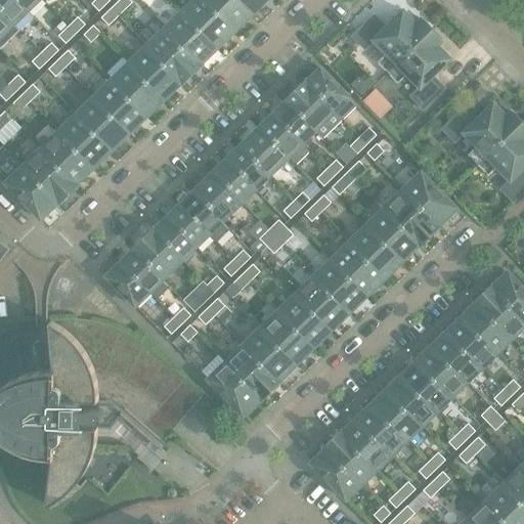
[(28,12),(15,0),(0,0),(0,9),(14,25),(28,12)]
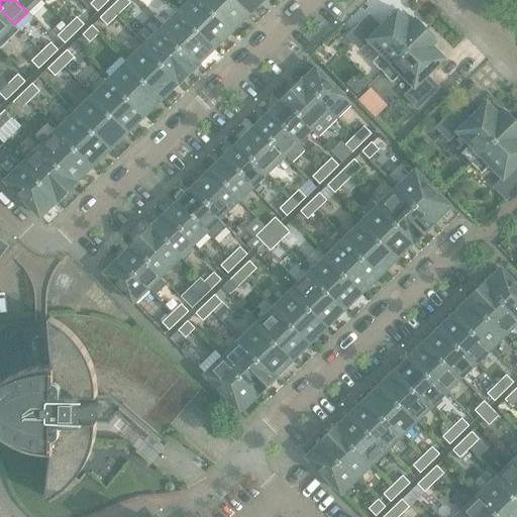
[(39,0),(15,0),(27,12),(39,0)]
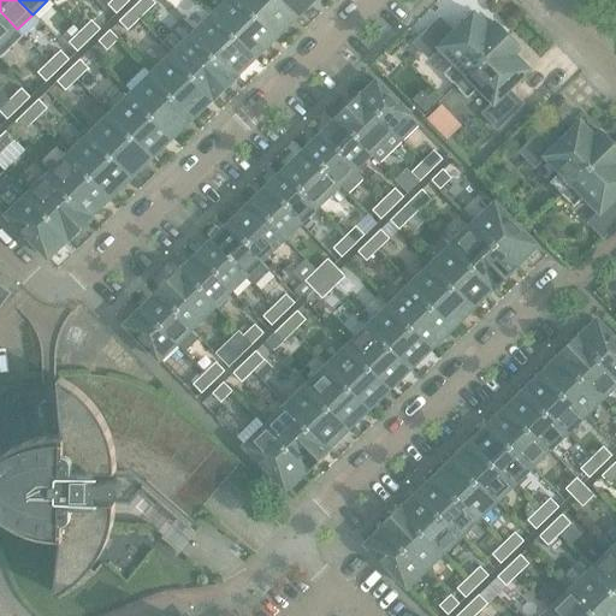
[(117,15),(128,4),(124,0),(112,0),(107,5),(117,15)]
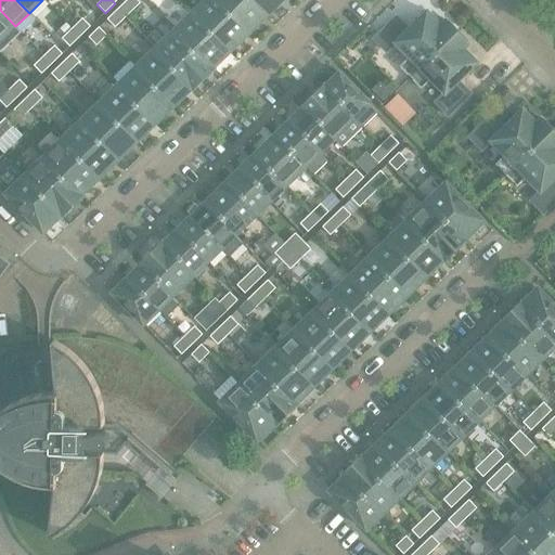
[(126,17),(141,3),(137,0),(127,0),(118,10),(126,17)]
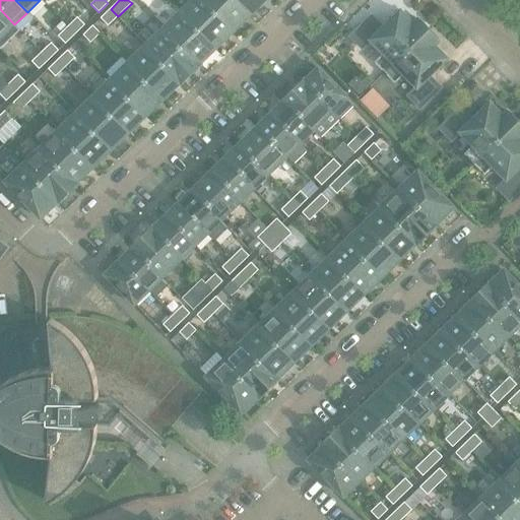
[(235,30),(204,0),(192,0),(181,11),(216,48),(235,30)]
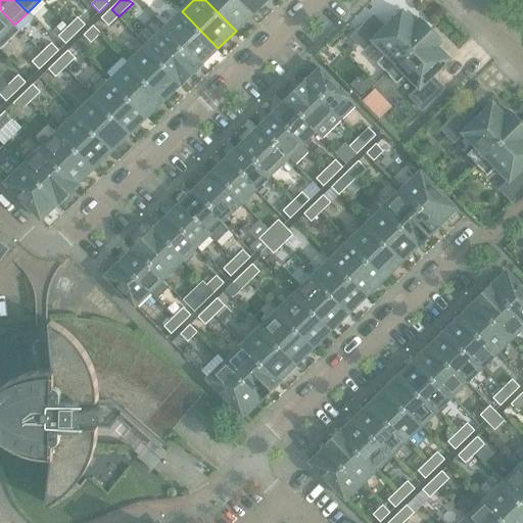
[(253,13),(239,0),(205,0),(236,31),(253,13)]
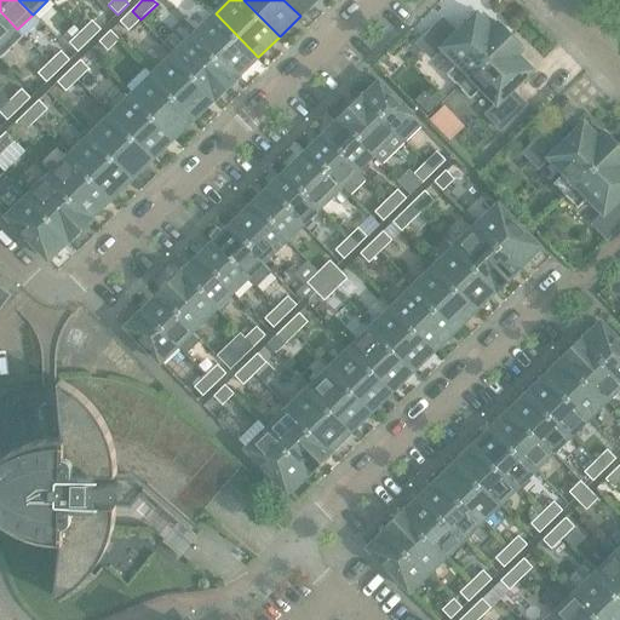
[(316,0),(283,0),(300,16),(316,0)]
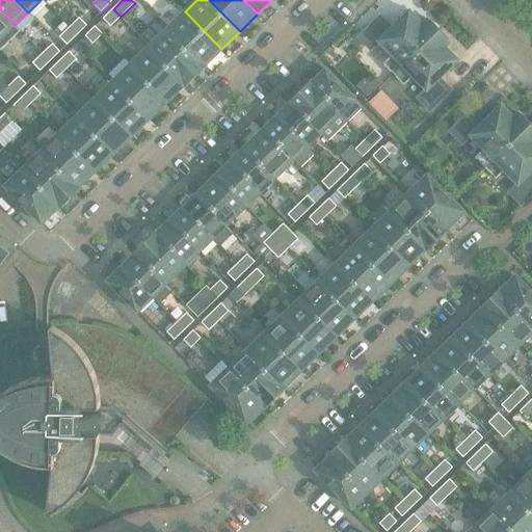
[(19,29),(15,25),(0,9),(0,44),(2,46),(19,29)]
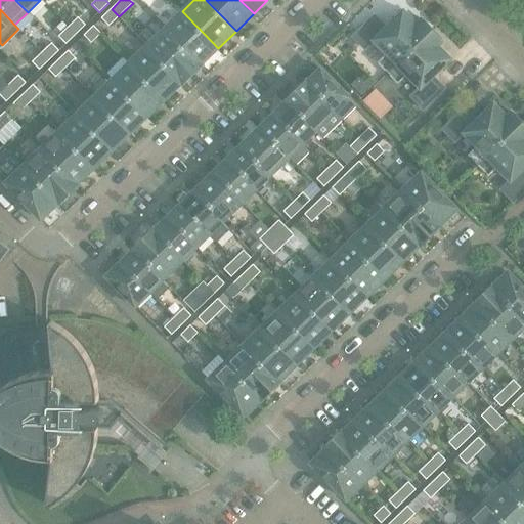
[(108,27),(119,16),(112,9),(101,18),(108,27)]
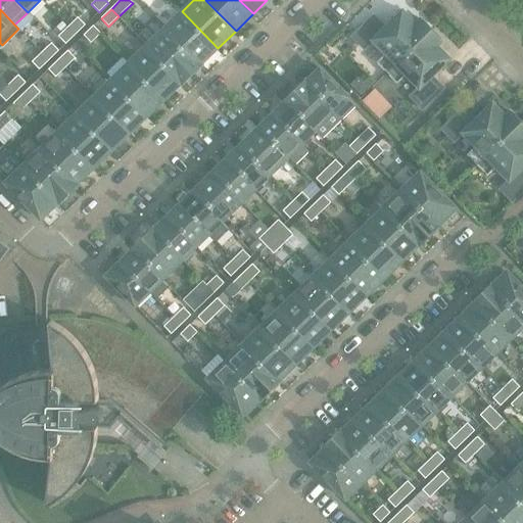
[(218,48),(182,11),(164,29),(201,67),(202,66),(201,64),(218,48)]
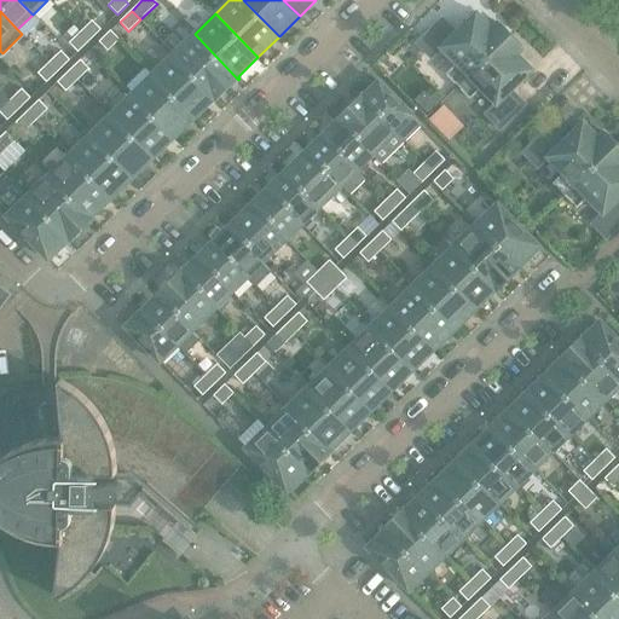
[(458,87),(510,36),(497,23),(492,29),(476,13),(456,34),(441,19),(417,44),(432,58),(441,48),(457,64),(446,74),(458,87)]
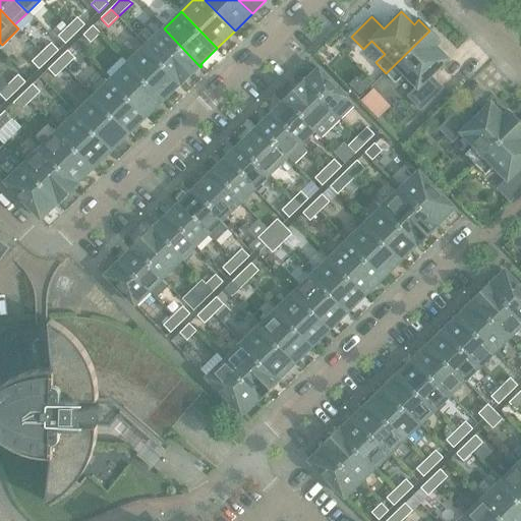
[(75,35),(85,25),(77,17),(68,26),(75,35)]
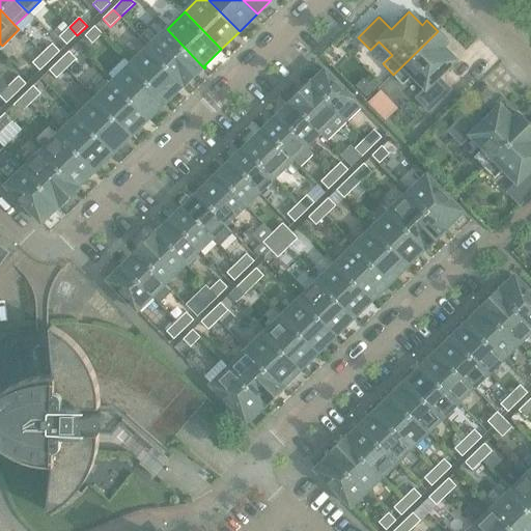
[(92,44),(103,34),(94,26),(85,36),(92,44)]
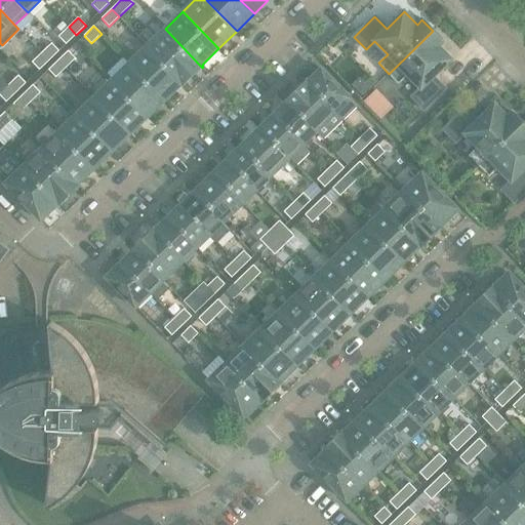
[(66,44),(76,35),(69,27),(58,37),(66,44)]
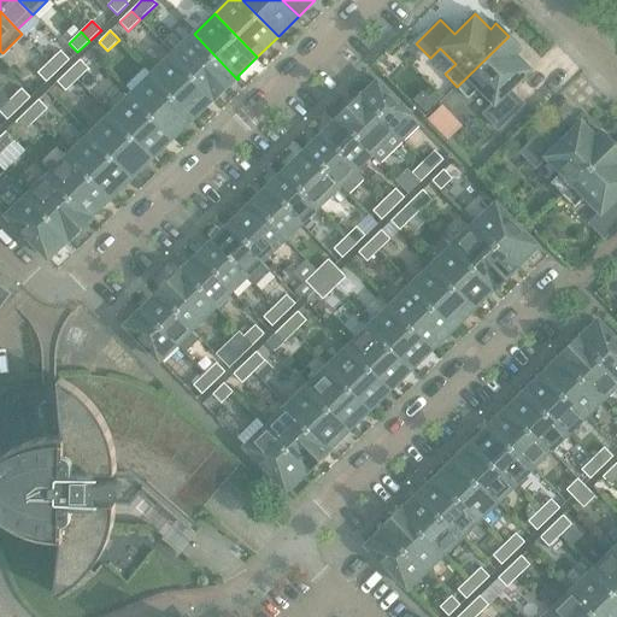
[(238,80),(194,34),(174,54),(217,99),(238,80)]
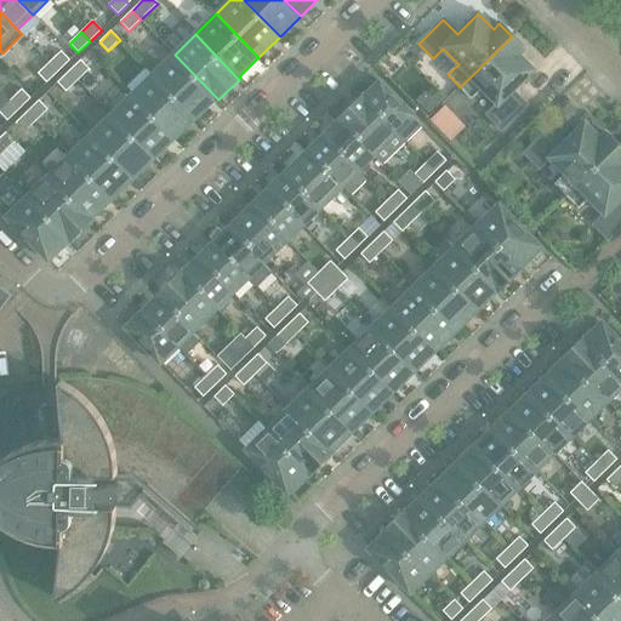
[(513,91),(534,70),(519,55),(524,50),(512,36),(460,87),(472,100),(483,90),(497,104),(488,115),(502,130),(527,106),(513,91)]
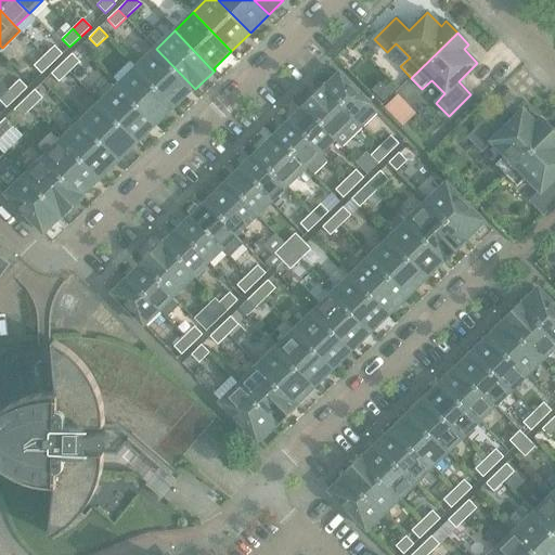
[(52,64),(63,54),(54,46),(44,56),(52,64)]
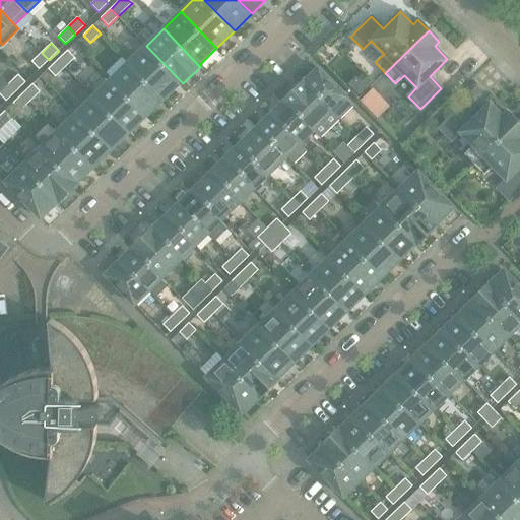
[(183,83),(146,46),(128,63),(164,99),(180,83),(182,84),(183,83)]
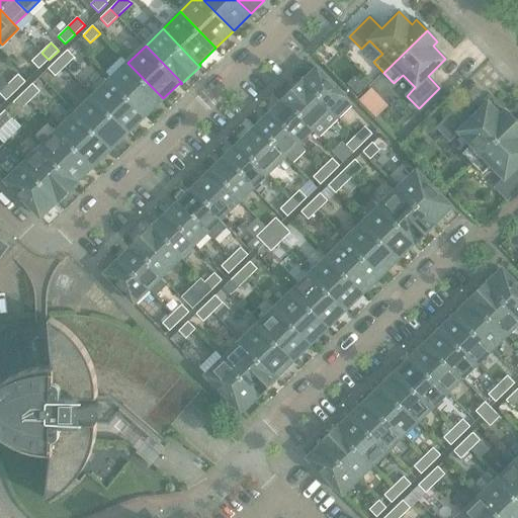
[(65,68),(75,58),(67,51),(58,60),(65,68)]
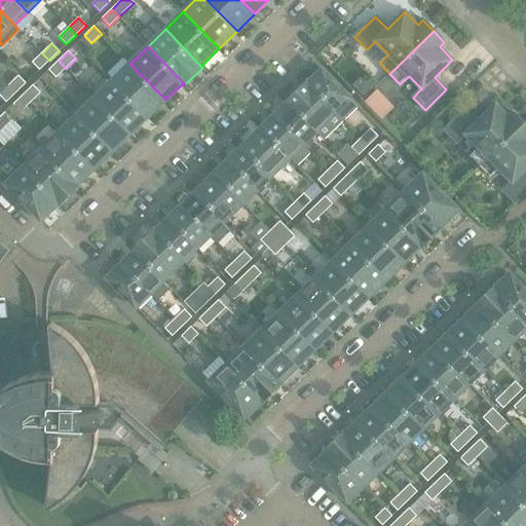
[(40,71),(49,61),(42,53),(32,63),(40,71)]
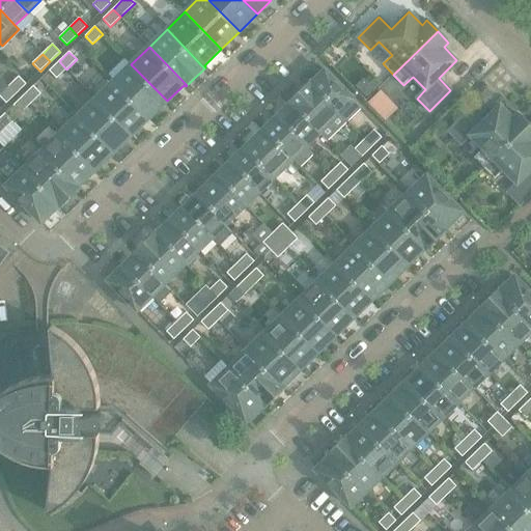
[(167,101),(131,64),(126,58),(108,76),(113,81),(149,118),(167,101)]
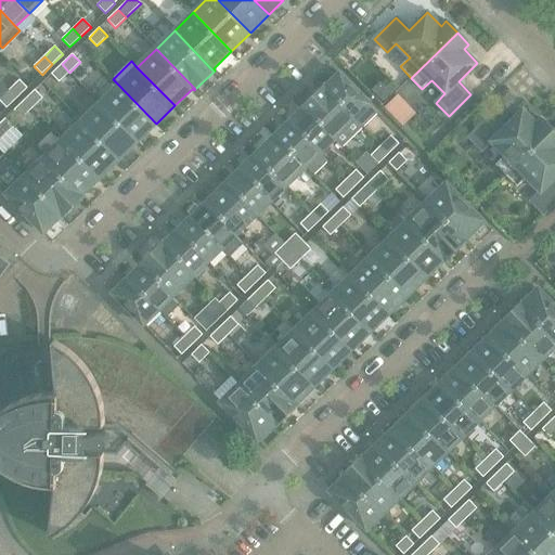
[(60,82),(69,73),(62,64),(51,74),(60,82)]
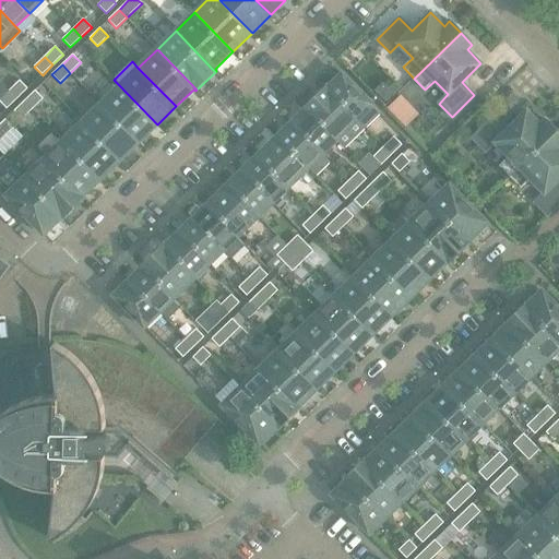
[(379,111),(342,73),(328,87),(358,120),(364,126),(379,111)]
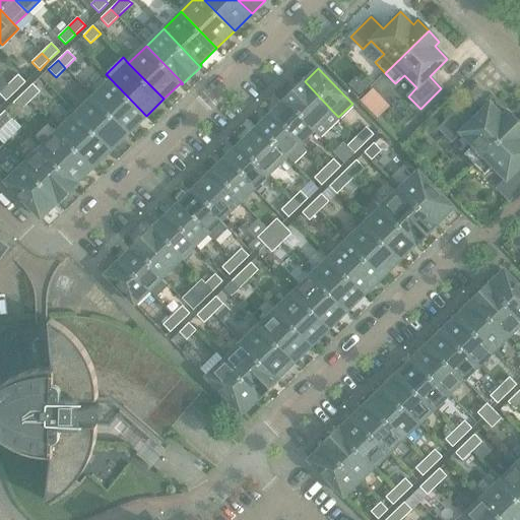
[(16,92),(25,82),(18,75),(8,84),(16,92)]
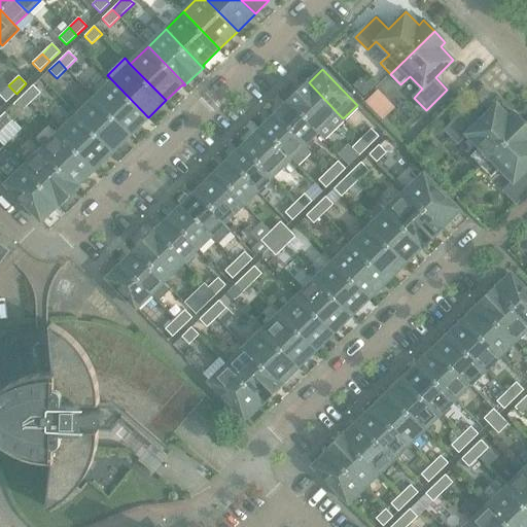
[(148,117),(112,80),(95,98),(131,135),(148,117)]
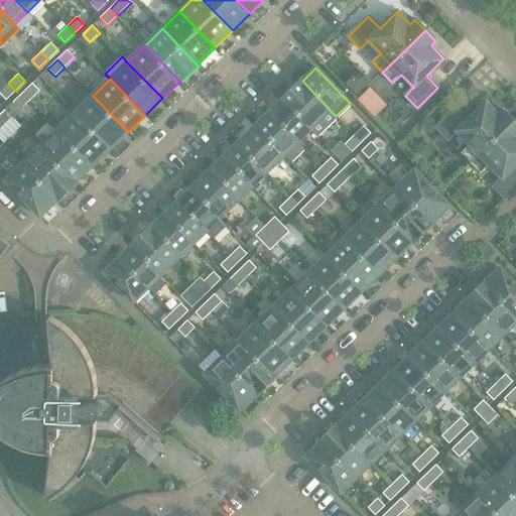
[(331,111),(302,81),(300,79),(280,99),(310,130),(331,111)]
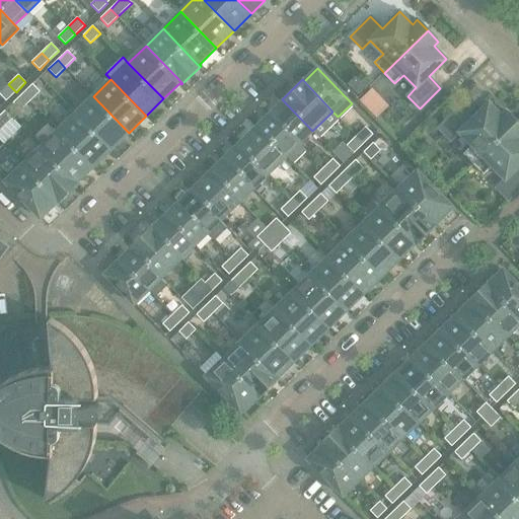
[(0,94),(6,101),(16,92),(8,84),(0,92),(0,94)]
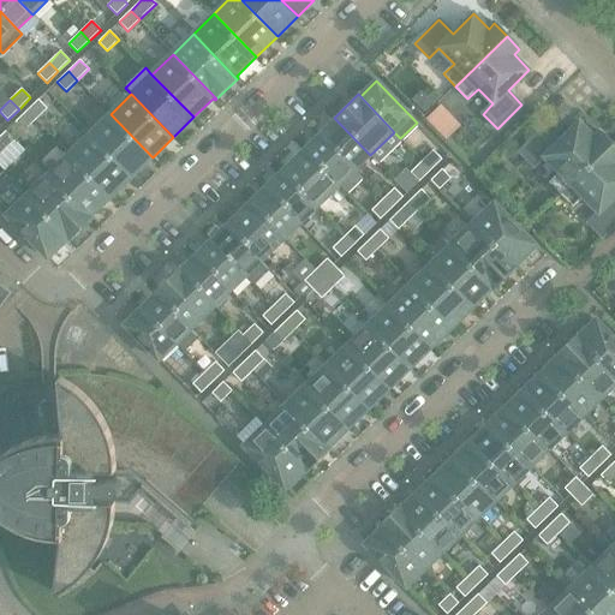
[(36,120),(47,109),(39,100),(27,111),(36,120)]
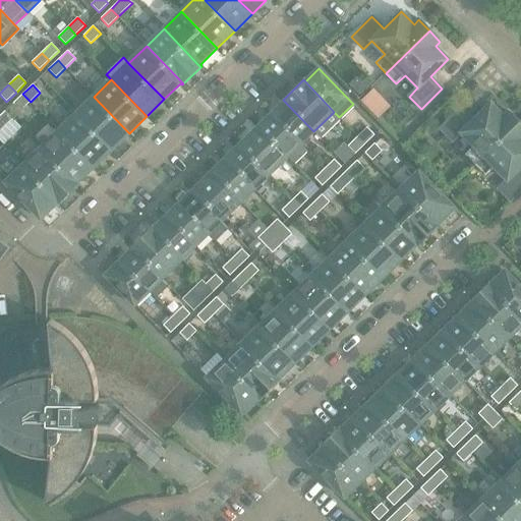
[(20,111),(31,102),(22,94),(13,104),(20,111)]
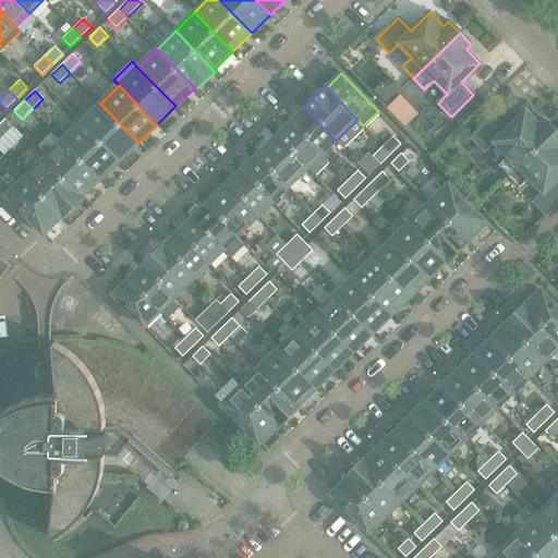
[(138,143),(100,104),(82,122),(120,161),(138,143)]
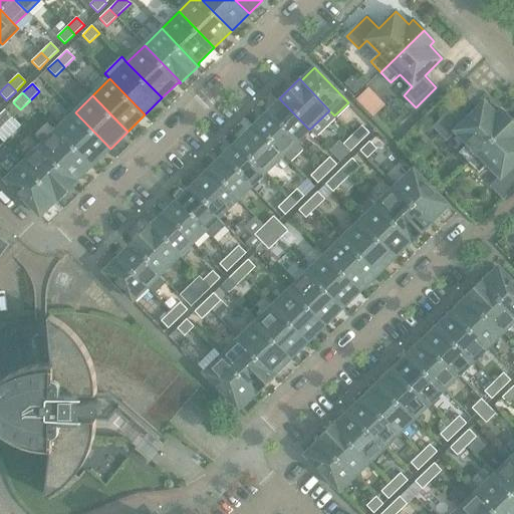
[(309,130),(279,98),(278,99),(280,101),(268,112),(296,143),(309,130)]
